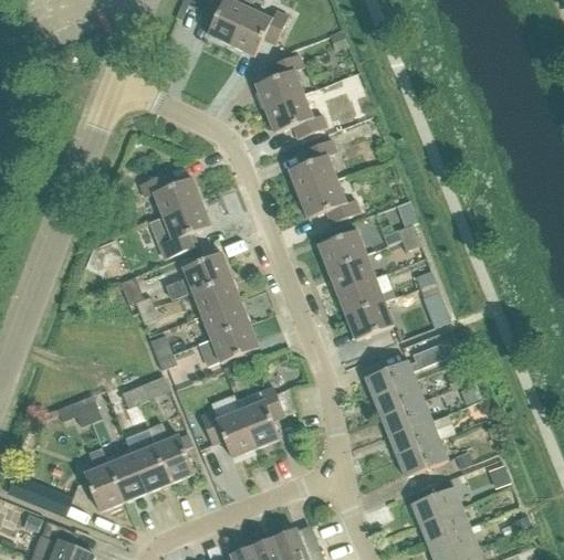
[(208,0),(204,9),(216,16),(207,33),(230,44),(248,7),(251,0),(208,0)]
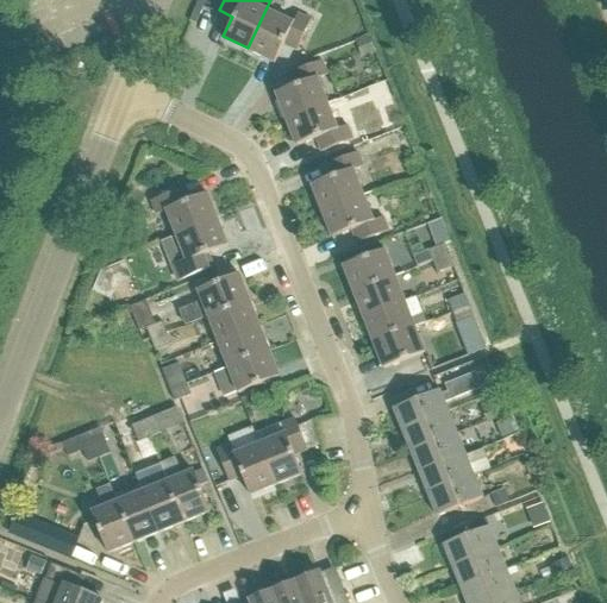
[(267,7),(248,48),(273,60),(282,41),(295,46),(310,16),(295,10),(292,19),(267,7)]
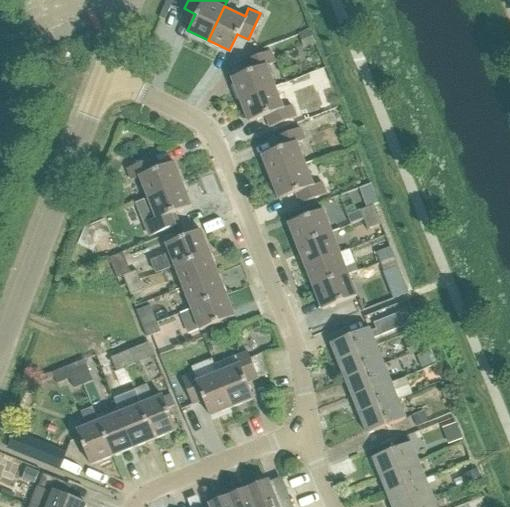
[(239,97),(273,84),(265,62),(273,59),(269,48),(243,58),(247,69),(230,76),(239,97)]
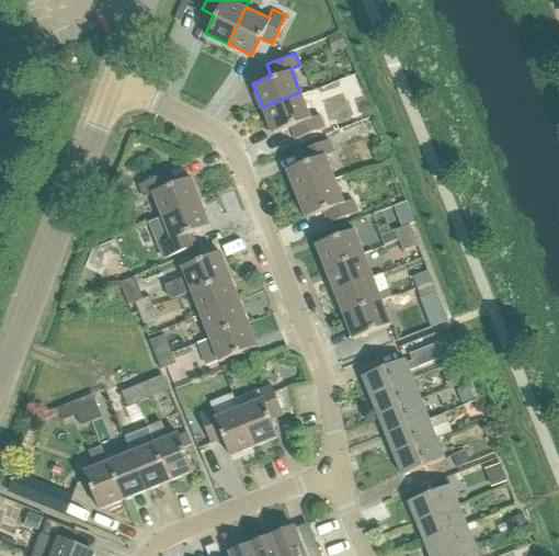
[(299,92),(262,106),(271,131),(289,124),(294,136),(322,125),(318,112),(309,115),(299,92)]
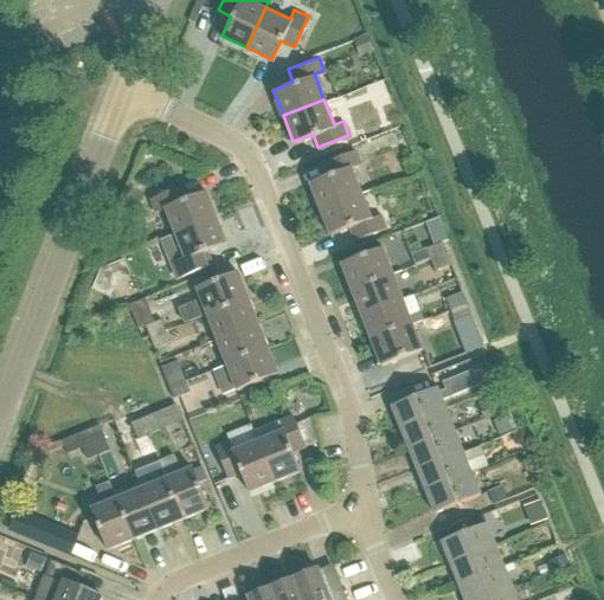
[(319,207),(360,191),(349,165),(359,161),(354,148),(323,160),(328,173),(308,181),(319,207)]
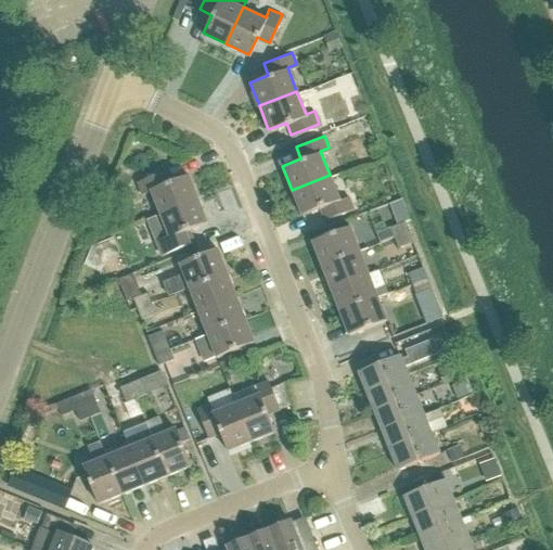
[(159,212),(196,196),(188,174),(169,180),(165,168),(137,180),(141,192),(151,189),(159,212)]
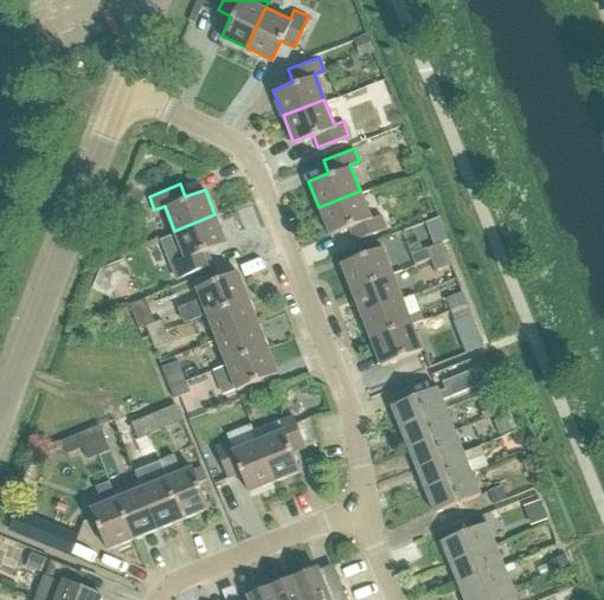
[(360,191),(319,207),(328,232),(348,225),(354,238),(384,226),(379,212),(370,215),(360,191)]
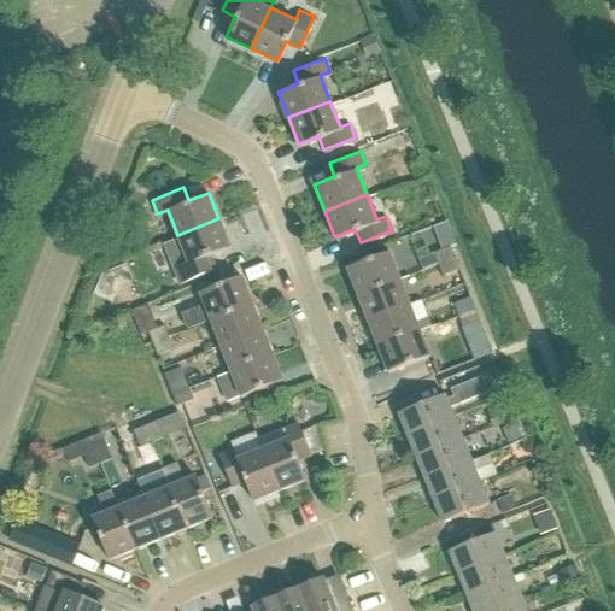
[(218,218),(177,235),(163,241),(180,281),(215,266),(209,253),(229,246),(218,218)]
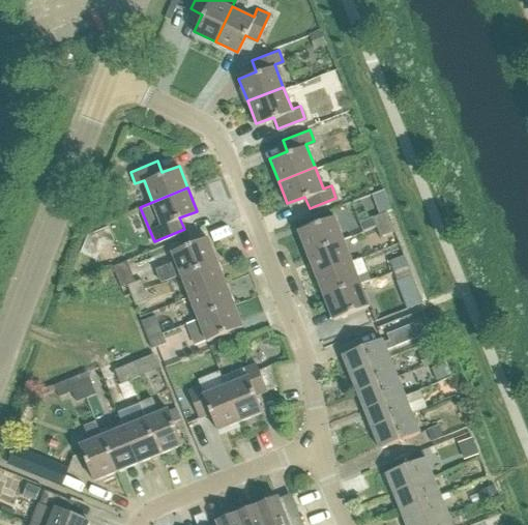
[(372,214),(376,224),(389,219),(386,209),(372,214)]
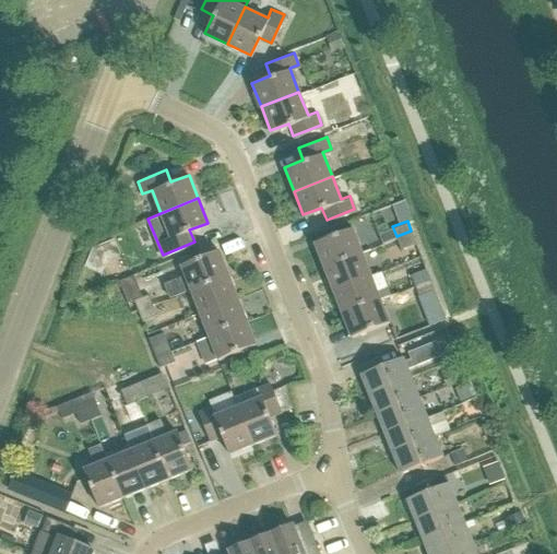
[(322,264),(360,249),(352,226),(313,242),(322,264)]
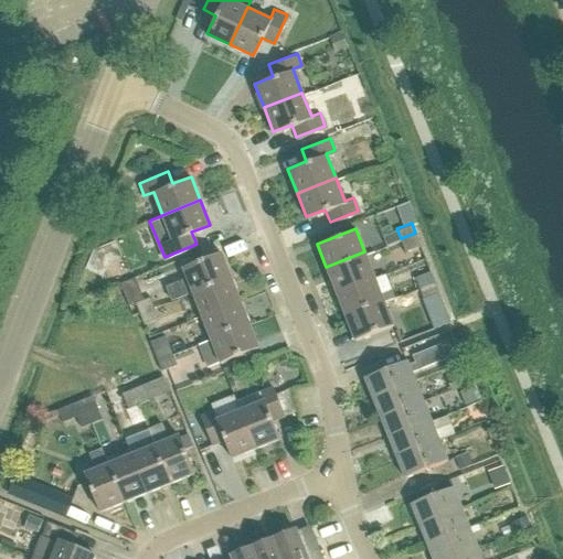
[(395,228),(381,234),(385,245),(400,239),(395,228)]
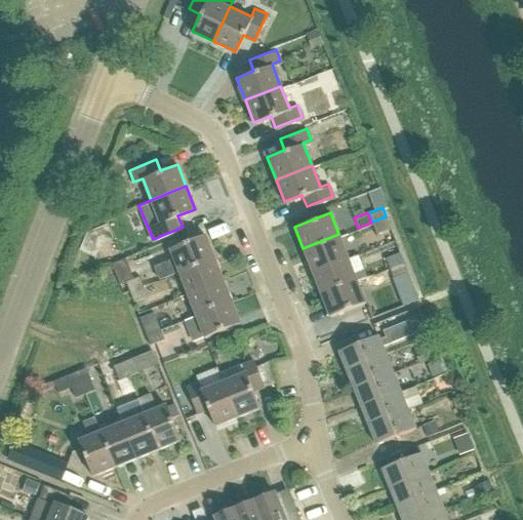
[(386,216),(372,222),(376,232),(390,226),(386,216)]
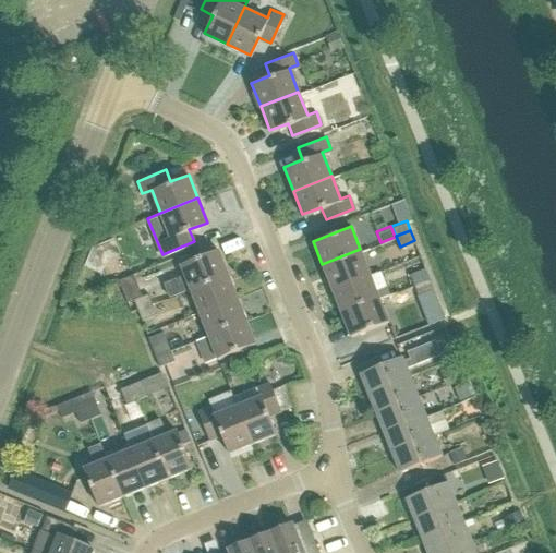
[(92,245),(83,264),(99,271),(105,257),(92,245)]
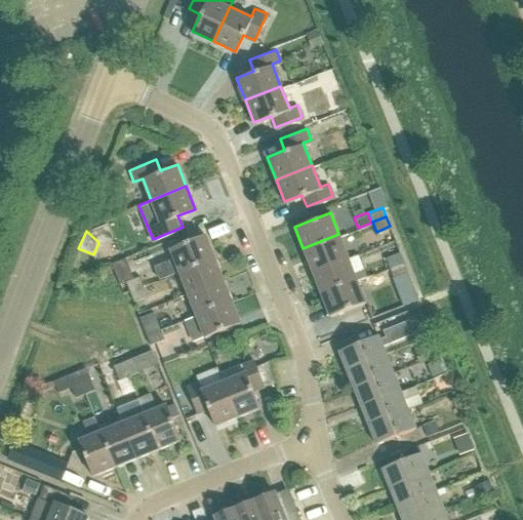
[(172,255),(154,263),(159,277),(177,269),(213,255),(204,233),(169,247),(172,255)]
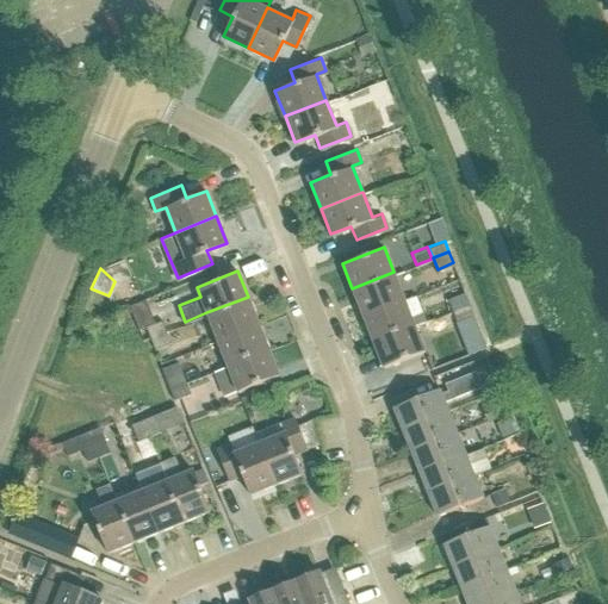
[(394,272),(352,288),(363,315),(404,298),(394,272)]
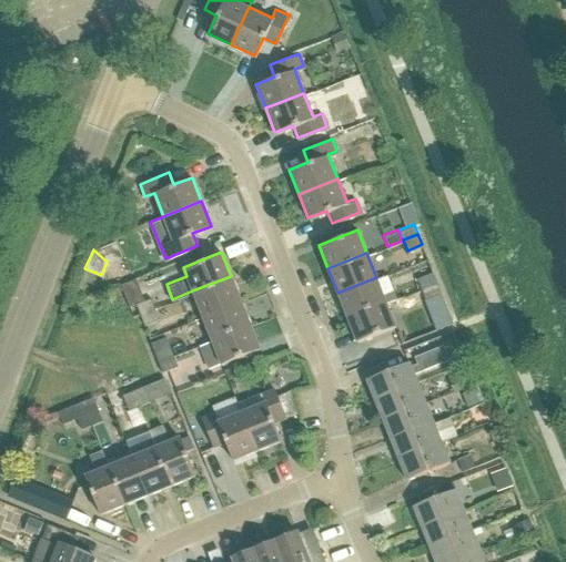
[(417,277),(421,286),(435,281),(432,272),(417,277)]
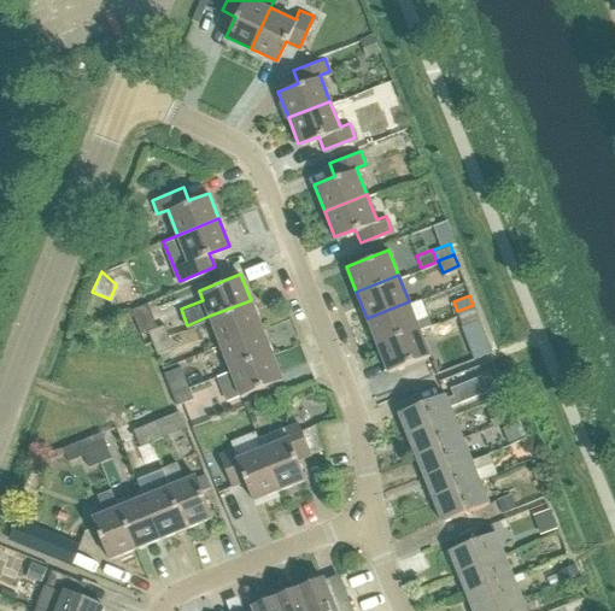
[(251,300),(209,316),(220,342),(261,325),(251,300)]
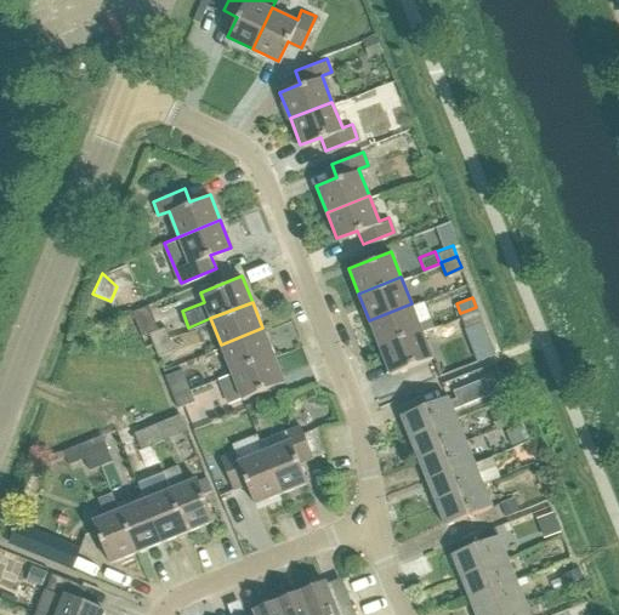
[(379,346),(421,330),(412,303),(369,320),(379,346)]
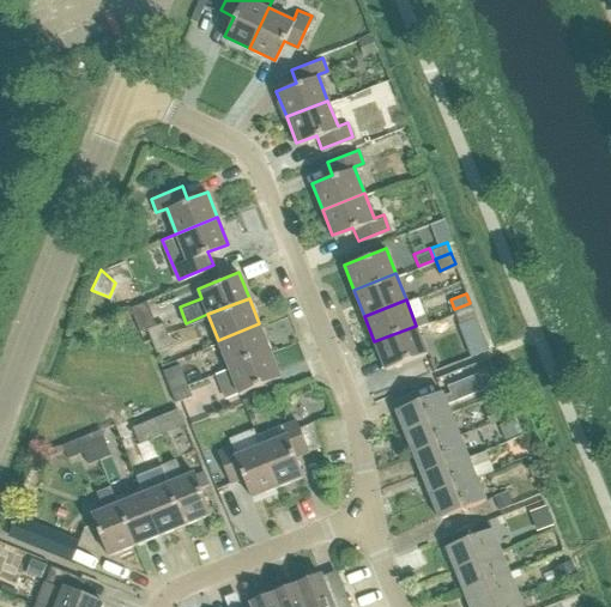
[(470,303),(454,309),(459,321),(475,315),(470,303)]
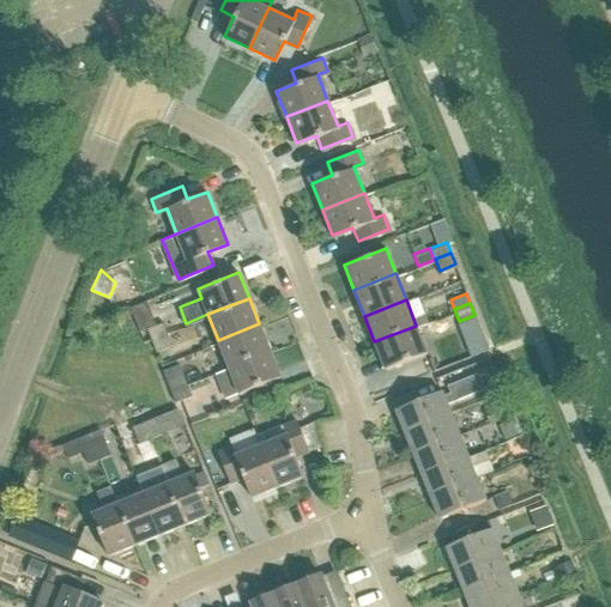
[(151,337),(167,331),(163,320),(146,326),(151,337)]
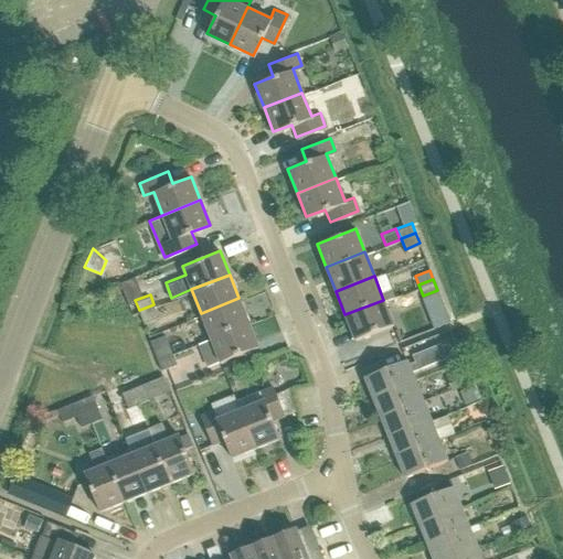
[(201,313),(210,336),(248,322),(238,298),(201,313)]
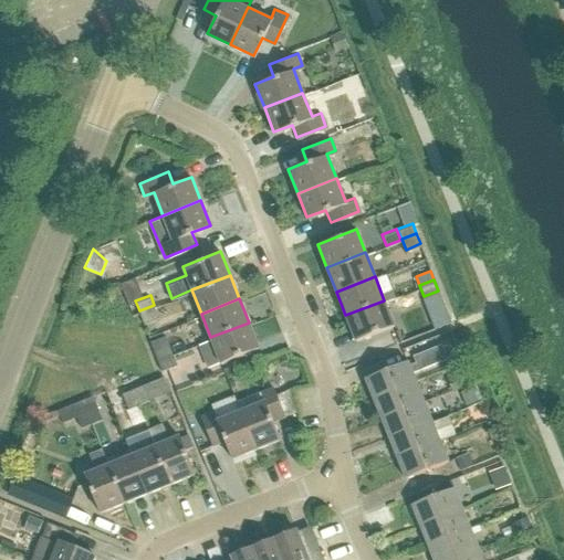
[(384,300),(345,315),(355,339),(393,324),(384,300)]
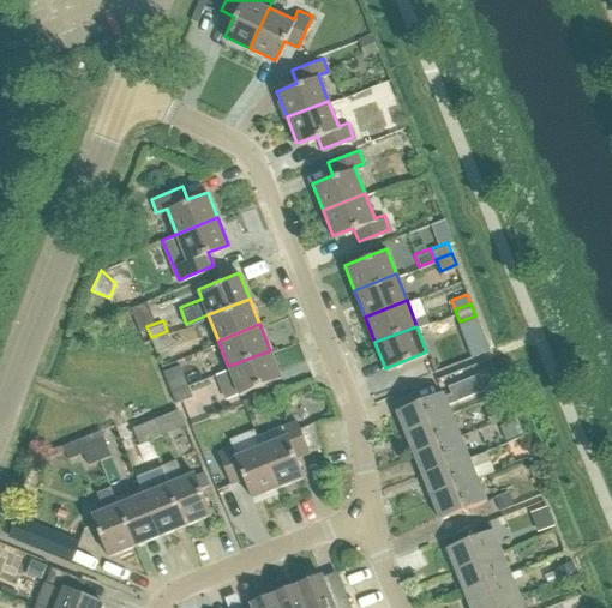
[(167,331),(151,337),(155,349),(172,343),(167,331)]
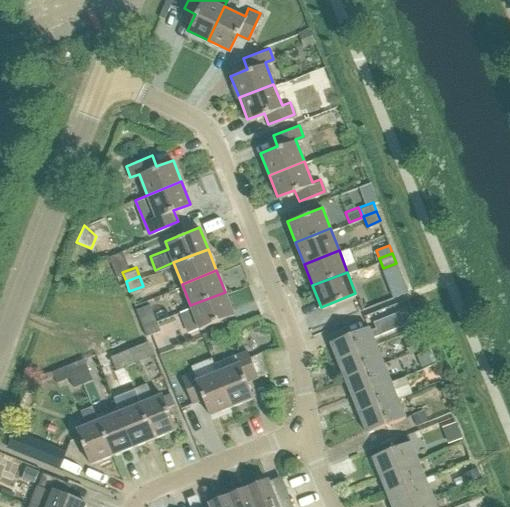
[(225,292),(190,305),(199,327),(233,313),(225,292)]
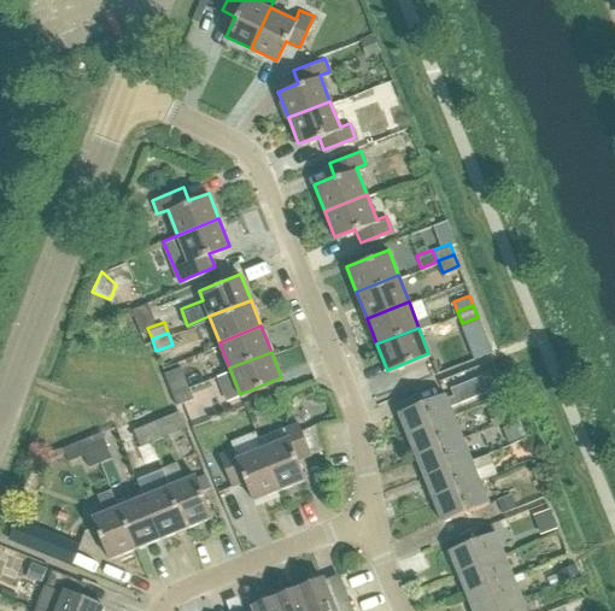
[(179,365),(164,371),(170,391),(186,385),(179,365)]
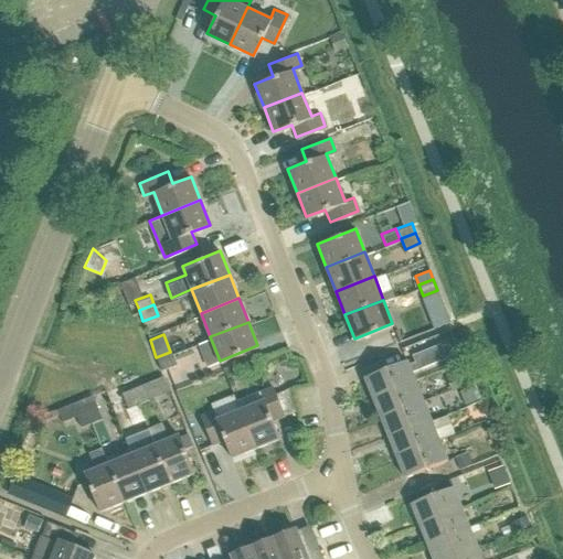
[(406,358),(363,375),(372,395),(414,378),(410,368),(416,366),(445,355),(443,348),(439,341),(411,353),(413,359),(407,362),(406,358)]
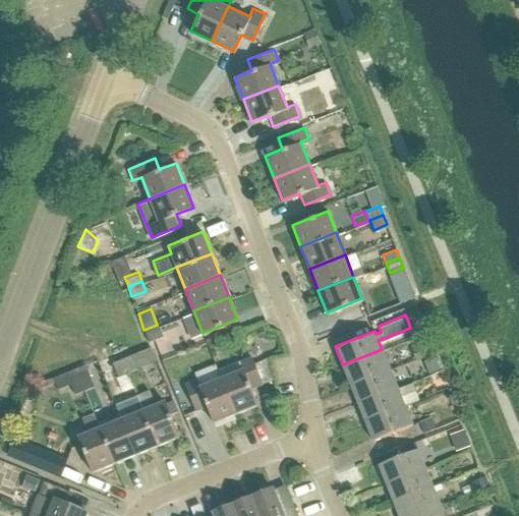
[(157,325),(143,330),(148,340),(161,335),(157,325)]
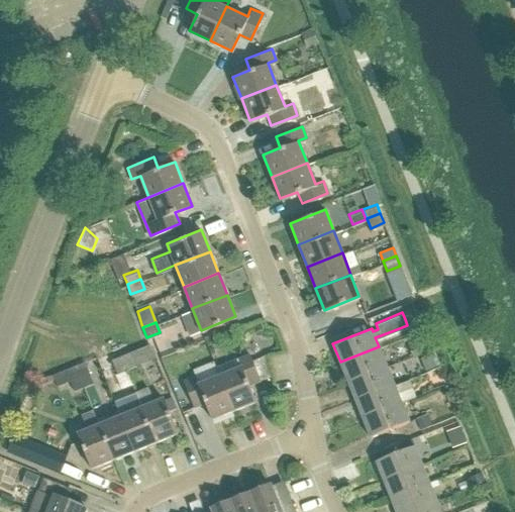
[(413,355),(428,349),(423,337),(408,343),(413,355)]
